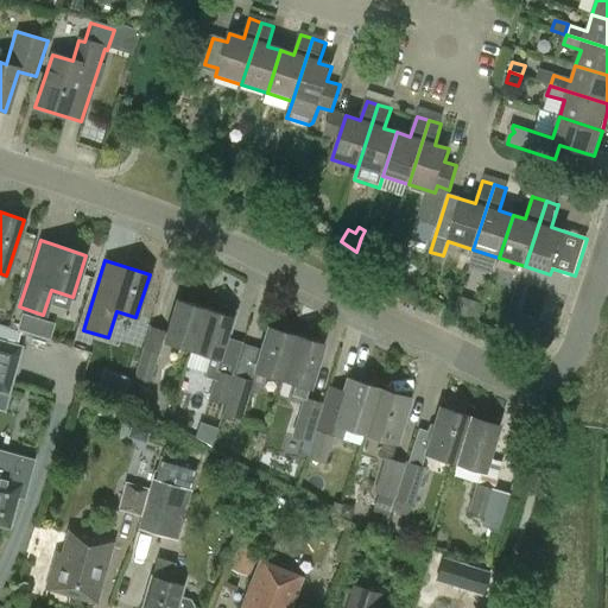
[(457,296),(453,311),(474,321),(480,303),(457,296)]
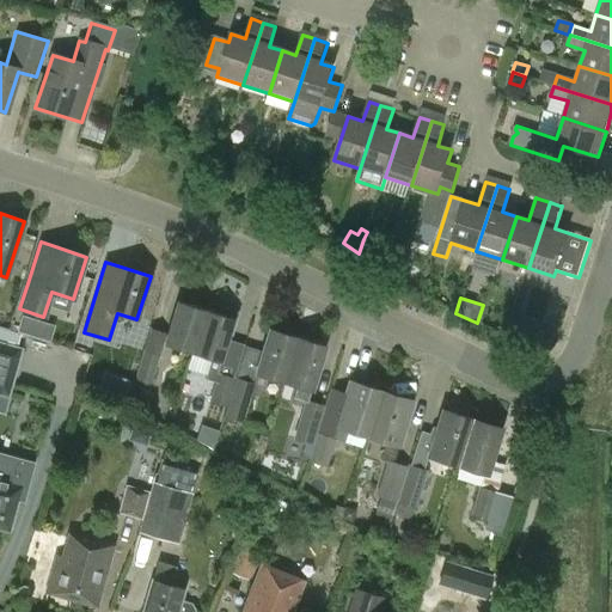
[(164,343),(190,352),(204,308),(177,300),(164,343)]
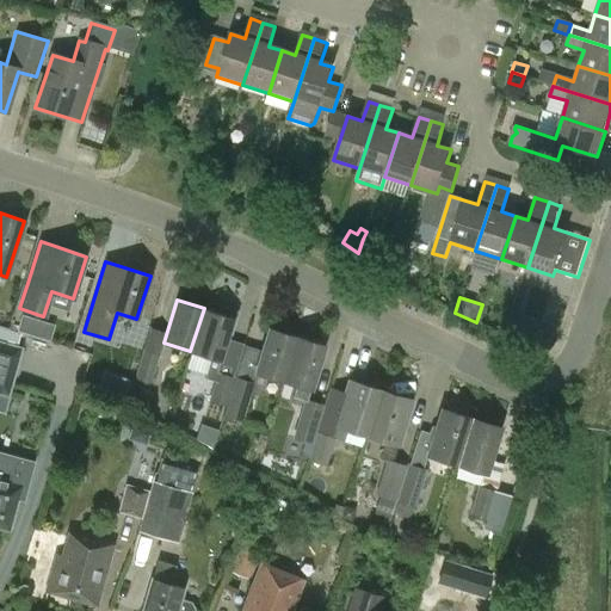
[(218,313),(204,308),(190,351),(209,357),(203,378),(216,382),(218,374),(215,372),(227,333),(229,334),(236,313),(220,307),(218,313)]
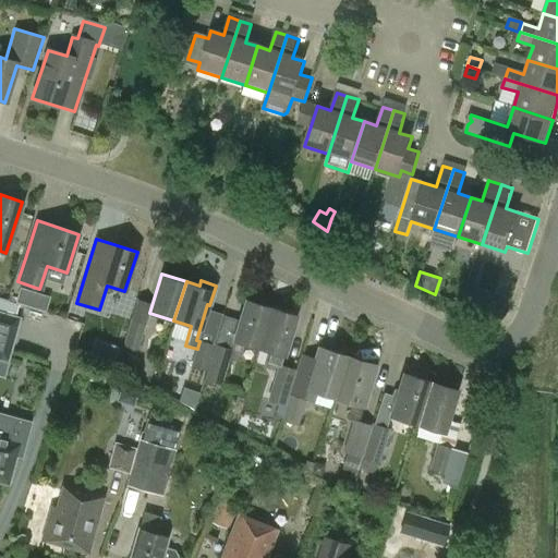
[(20,288),(15,302),(31,306),(35,292),(20,288)]
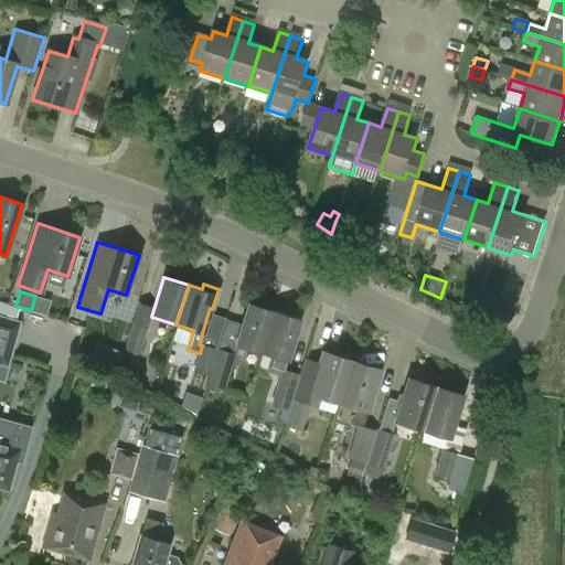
[(486,301),(470,296),(466,310),(481,315),(486,301)]
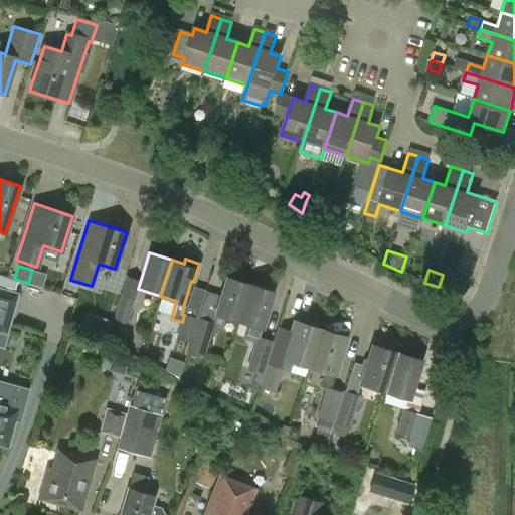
[(214,314),(237,321),(248,284),(225,277),(214,314)]
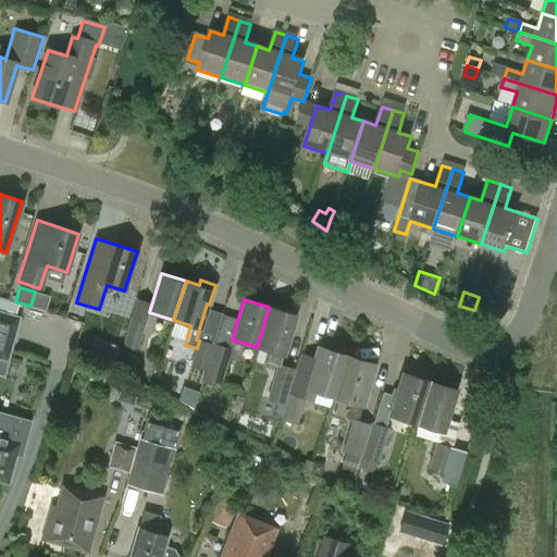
[(487,299),(483,312),(498,318),(502,304),(487,299)]
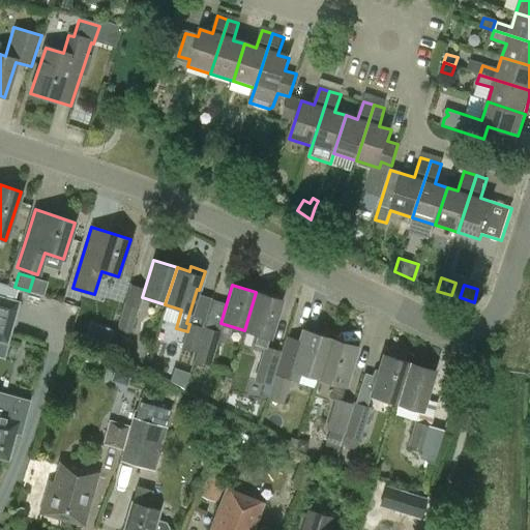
[(256,292),(244,330),(258,334),(255,346),(265,349),(256,380),(269,384),(280,351),(266,348),(269,337),(267,337),(278,299),(256,292)]
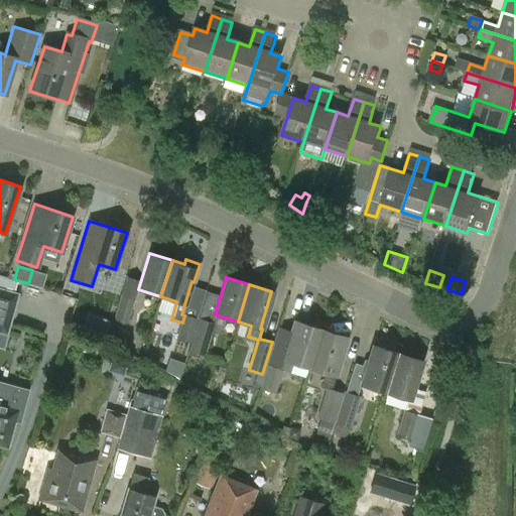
[(0,332),(6,335),(17,294),(0,289),(0,332)]
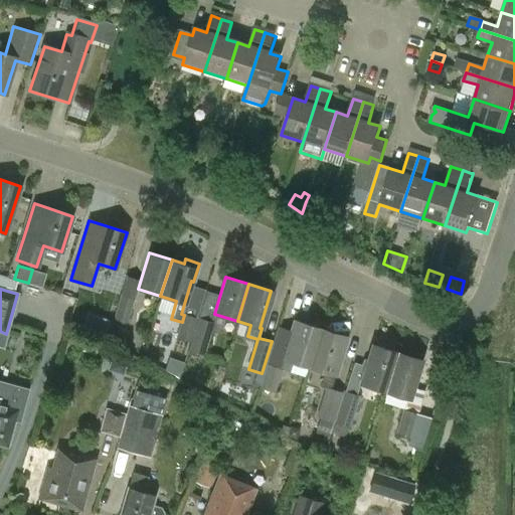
[(122,295),(114,319),(126,323),(134,299),(122,295)]
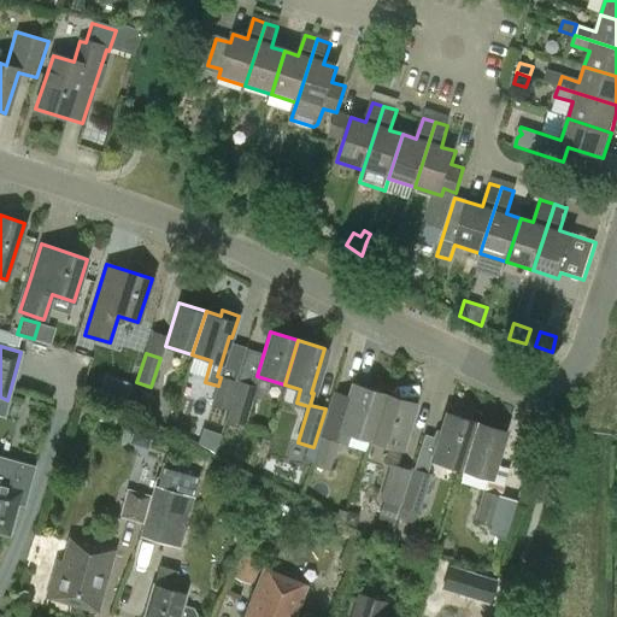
[(212,406),(225,411),(235,381),(221,377),(218,386),(212,406)]
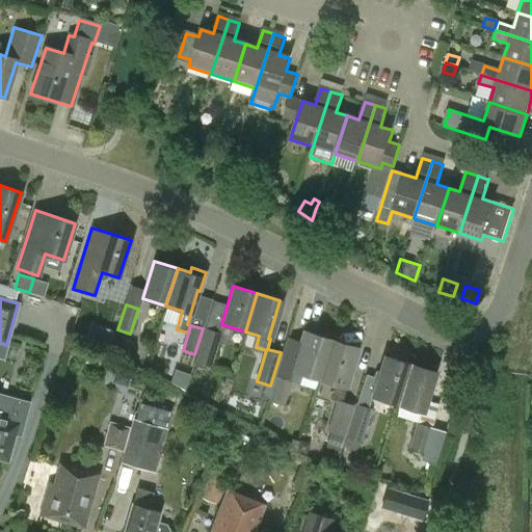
[(193,364),(211,368),(220,334),(204,329),(193,364)]
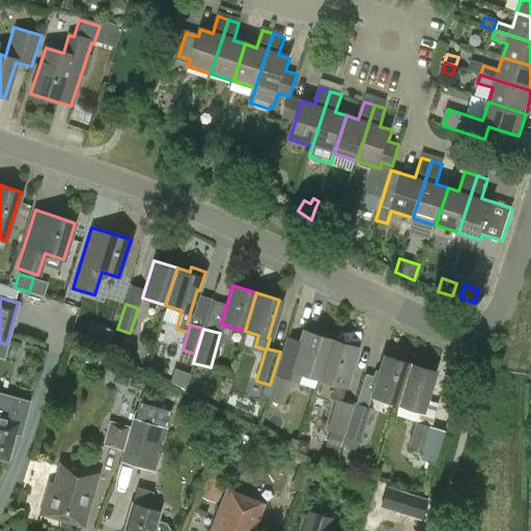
[(298,383),(301,372),(317,378),(330,338),(302,329),(291,362),(280,358),(275,374),(275,375),(268,398),(282,402),(289,381),(298,383)]
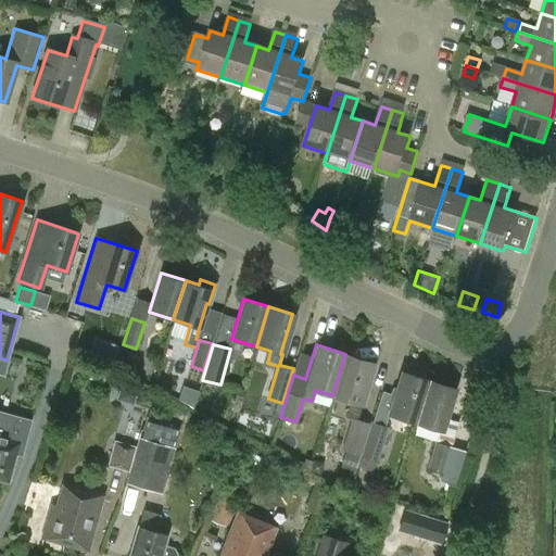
[(356,419),(375,363),(345,354),(332,395),(349,401),(344,417),(353,419),(344,449),(359,453),(368,424),(356,419)]
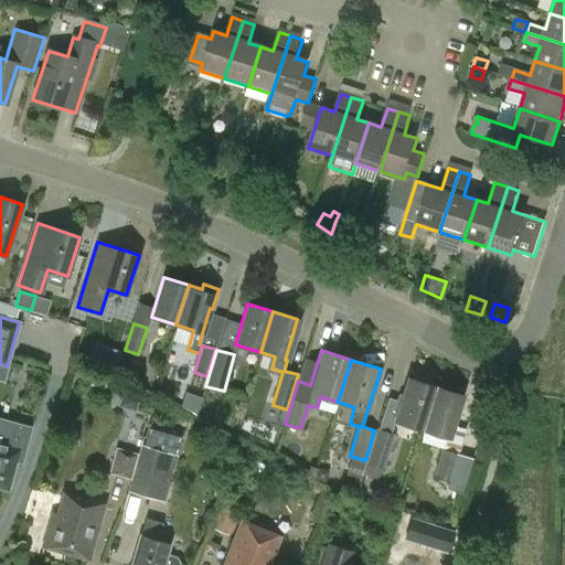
[(395,422),(422,429),(435,386),(408,377),(395,422)]
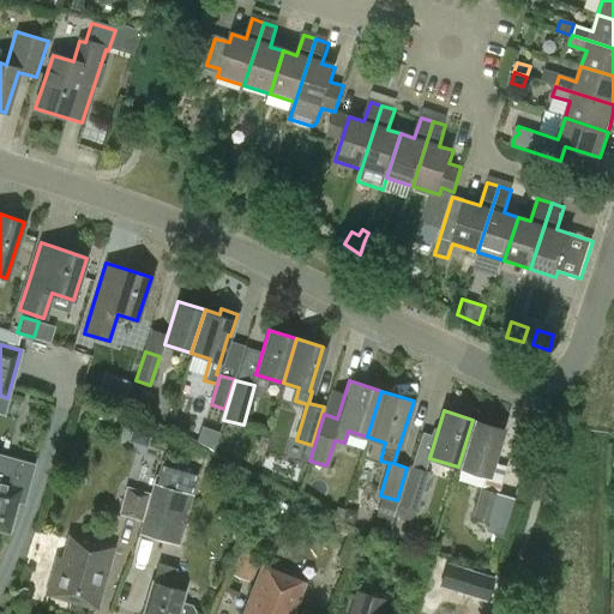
[(503,428),(473,420),(458,467),(488,476),(503,428)]
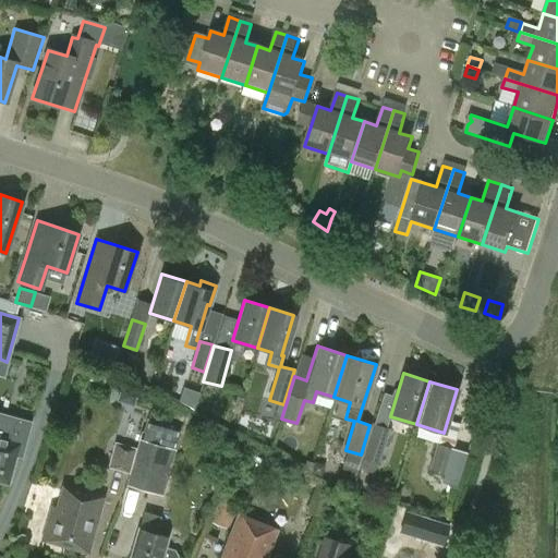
[(0,481),(7,483),(14,455),(21,457),(31,422),(3,414),(0,424),(0,481)]
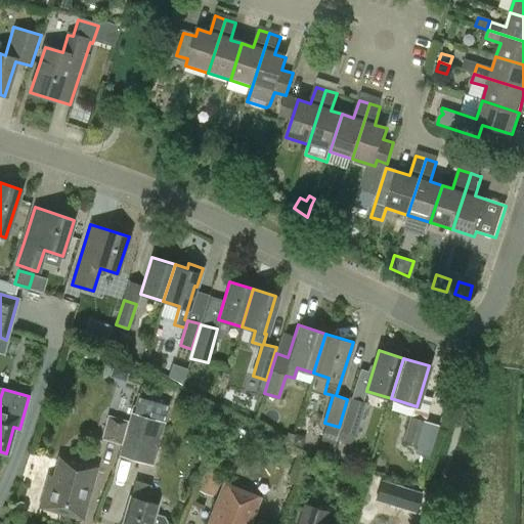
[(132,413),(164,423),(168,406),(137,397),(132,413)]
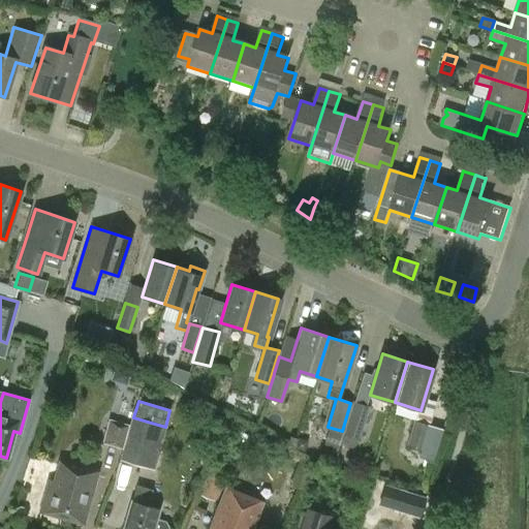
[(358,439),(367,408),(353,404),(344,434),(358,439)]
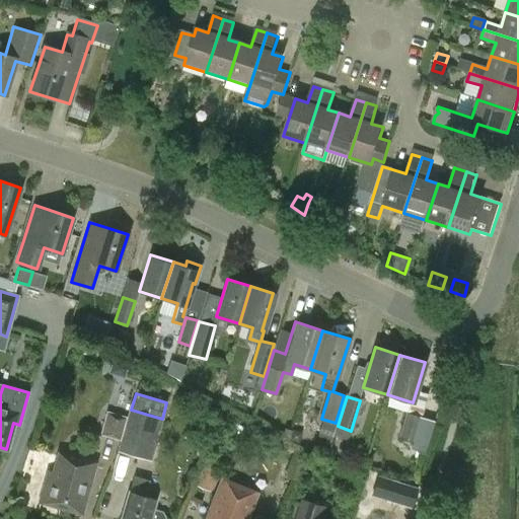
[(118,452),(151,462),(163,419),(162,419),(131,410),(130,410),(118,452)]
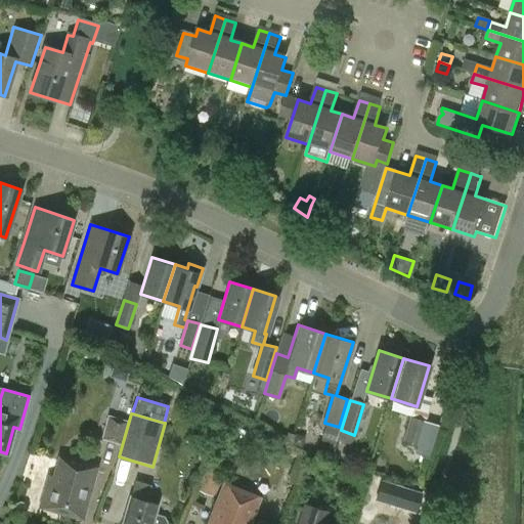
[(101,440),(121,445),(128,422),(107,417),(101,440)]
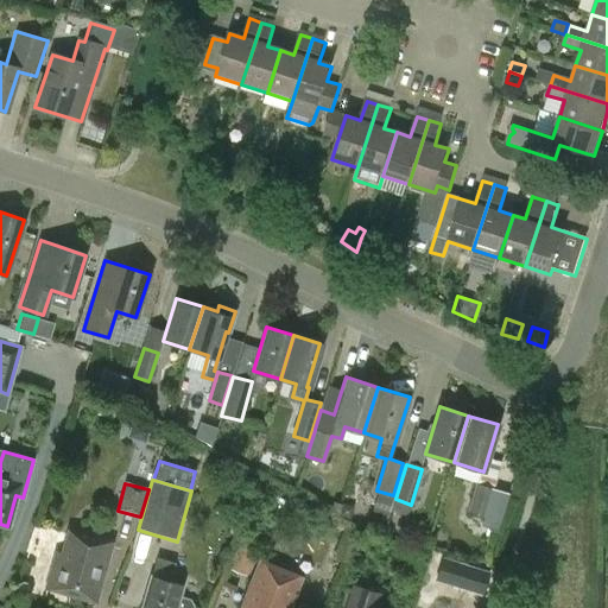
[(246,576),(267,525),(264,524),(268,513),(276,517),(277,512),(280,513),(282,508),(299,517),(304,507),(265,487),(228,568),(246,576)]
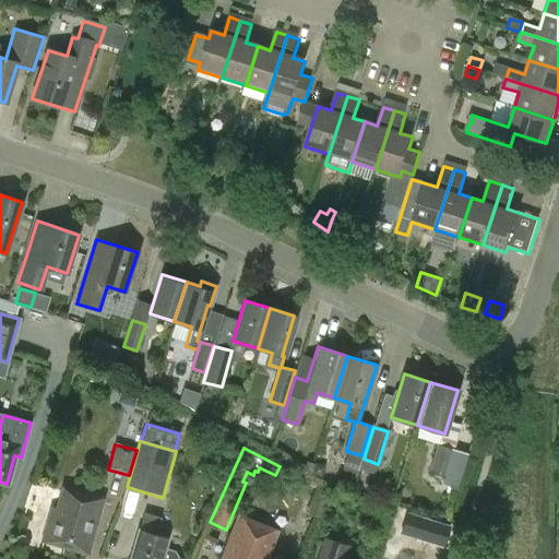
[(444,476),(452,452),(438,448),(430,472),(444,476)]
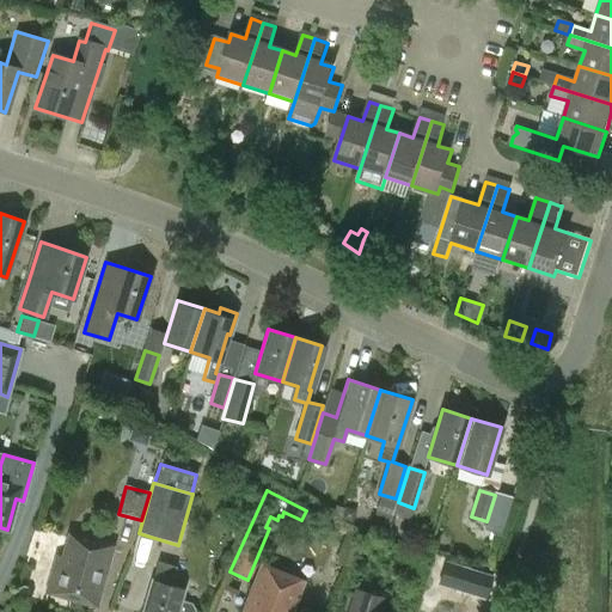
[(95,605),(111,544),(68,532),(60,560),(55,557),(46,592),(72,599),(72,598),(95,605)]
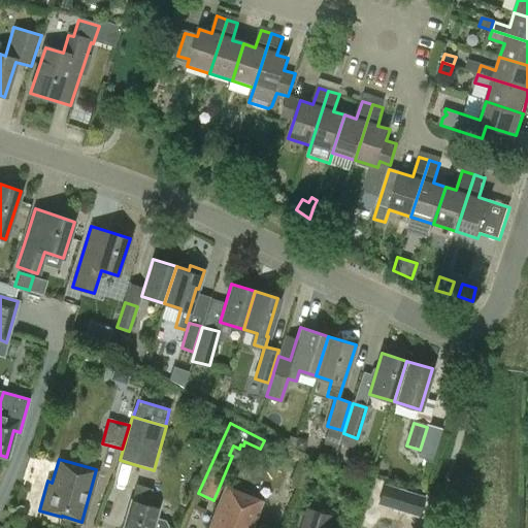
[(166,527),(167,527),(164,522),(155,520),(159,507),(145,503),(150,489),(136,485),(131,499),(130,498),(124,517),(126,518),(123,527),(166,527)]
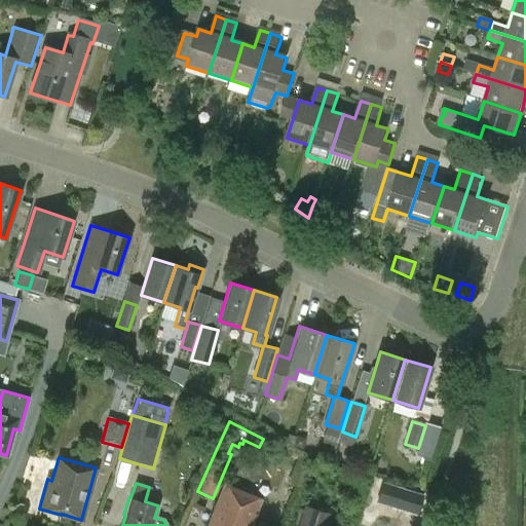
[(207,525),(250,525),(261,498),(224,484),(207,525)]
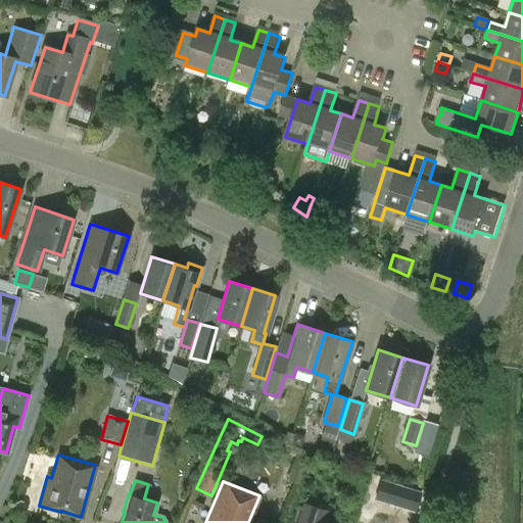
[(321,522),(325,511),(304,504),(297,522),(321,522)]
